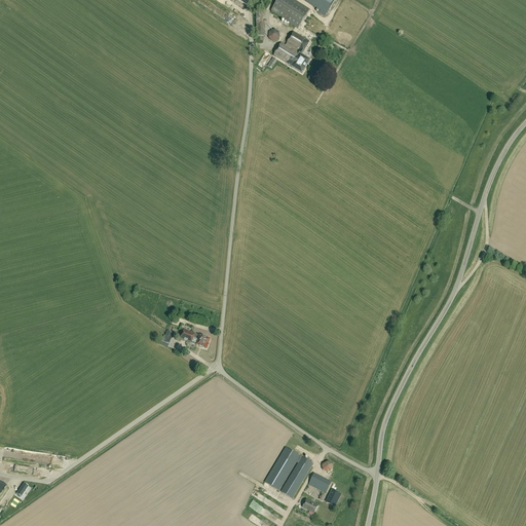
[(277,0),(271,11),(298,29),(310,9),(294,0),(277,0)]
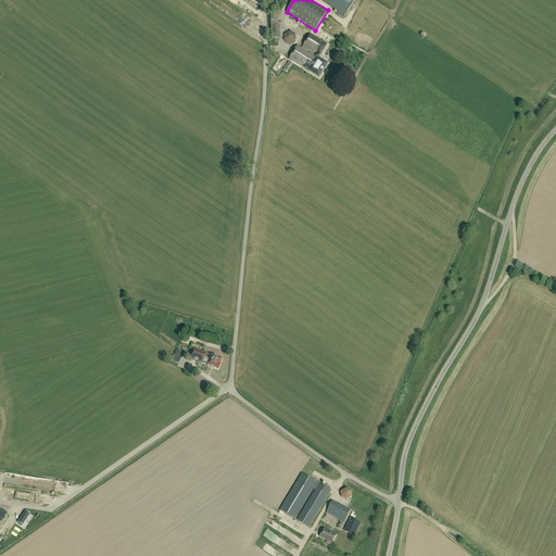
[(343,19),(354,0),(321,0),(339,11),(338,13),(338,14),(343,19)]
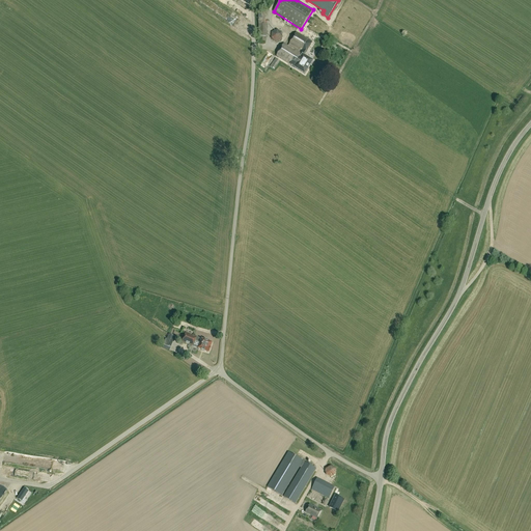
[(266,9),(258,9),(259,37),(268,36),(268,24),(266,24),(266,9)]
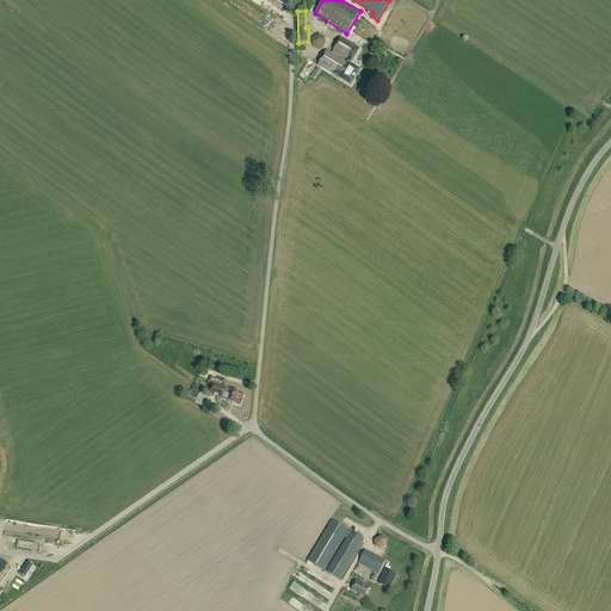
[(312,44),(318,48),(323,45),(325,38),(319,35),(313,37),(312,44)]
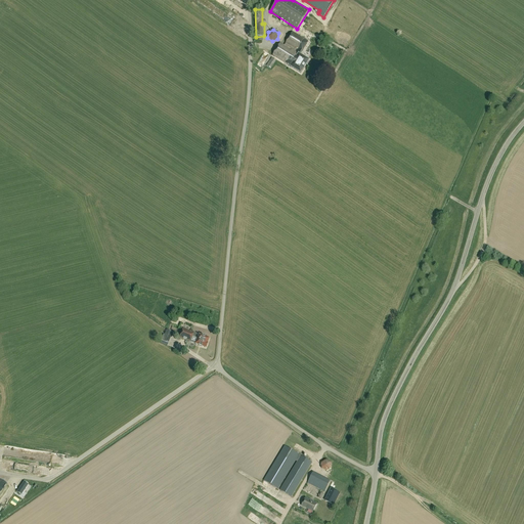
[(287,64),(291,67),(291,68),(301,74),(309,60),(301,55),(309,42),(293,32),(285,45),(280,43),(272,56),(287,64)]
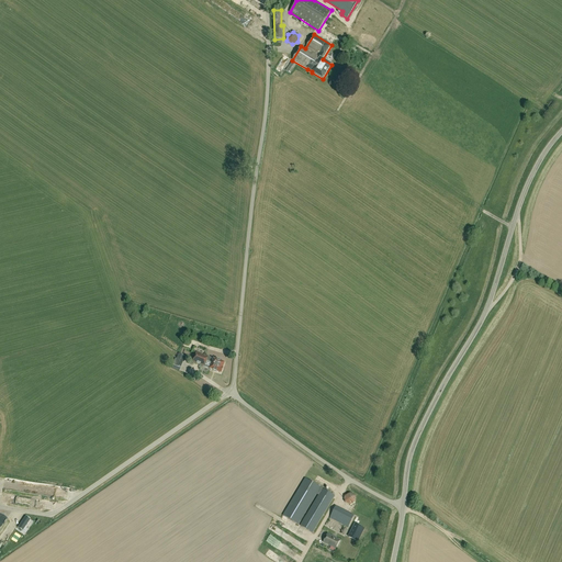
[(292,62),(285,70),(291,74),(294,67),(296,65),(292,62)]
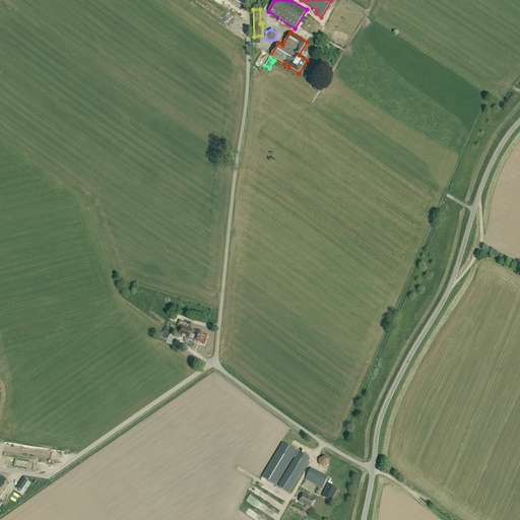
[(207,336),(197,332),(192,330),(182,326),(178,335),(189,339),(190,334),(195,336),(193,341),(203,345),(207,336)]
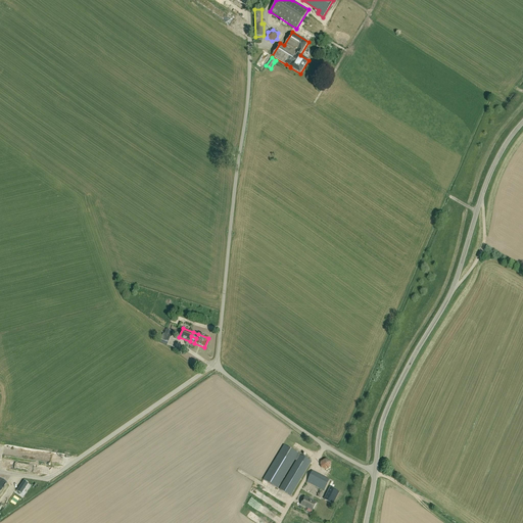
[(168,343),(172,332),(165,329),(164,334),(162,334),(160,339),(161,339),(161,340),(168,343)]
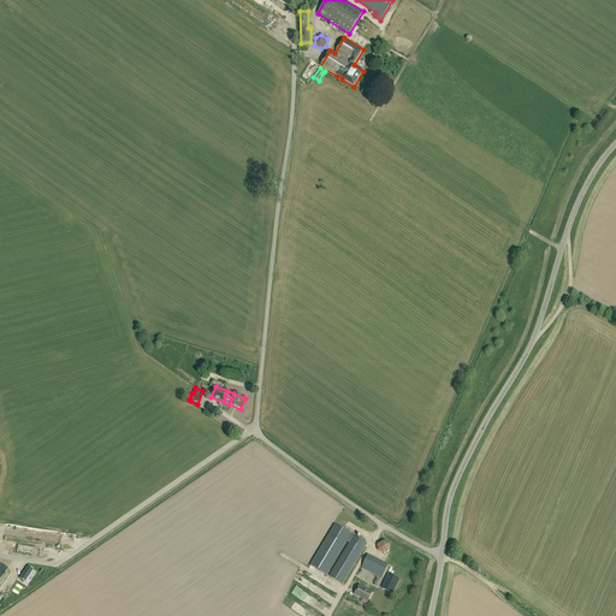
[(350,529),(354,526),(348,519),(343,523),(350,529)]
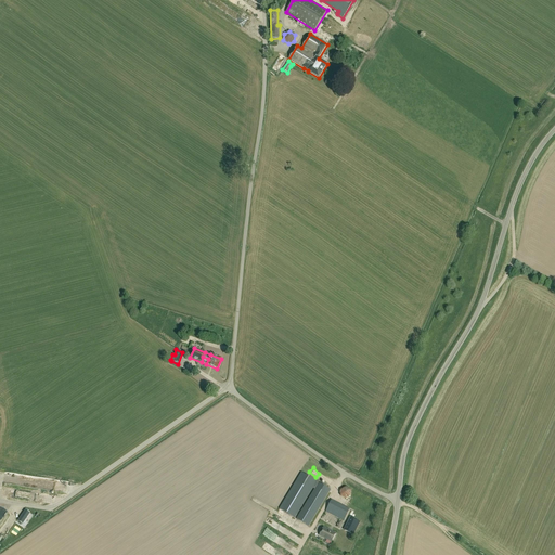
[(317,481),(301,473),(280,510),(295,518),(313,488),(314,489),(296,519),(309,527),(331,490),(319,482),(317,481)]
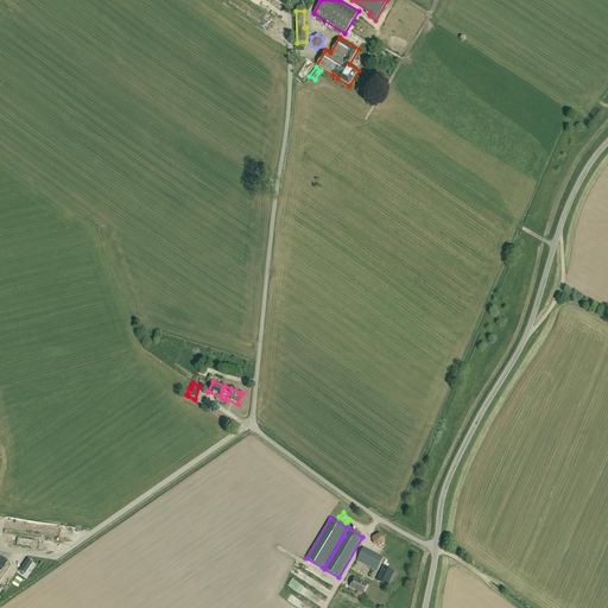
[(372,532),(372,544),(381,544),(382,533),(372,532)]
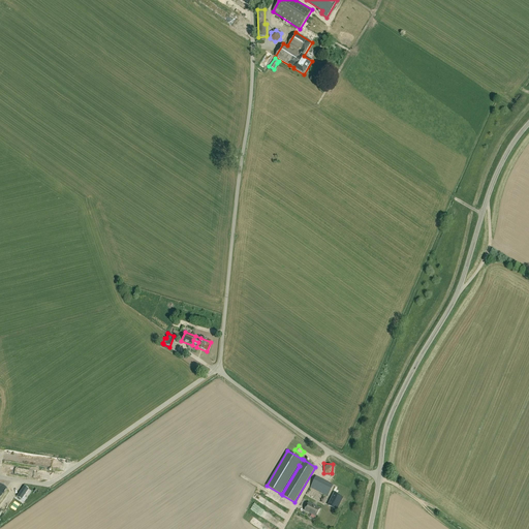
[(333,487),(315,477),(310,488),(328,496),(333,487)]
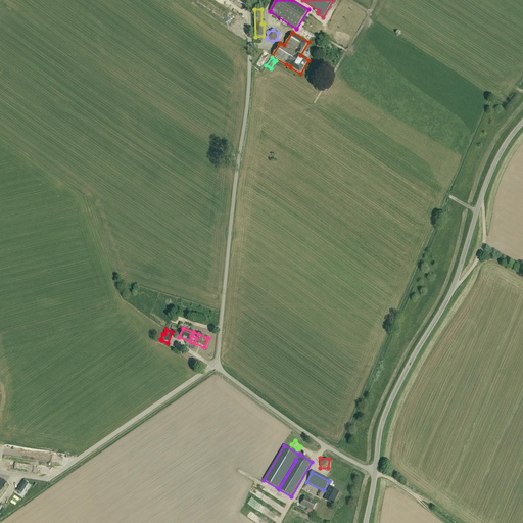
[(16,491),(20,493),(28,483),(24,481),(16,491)]
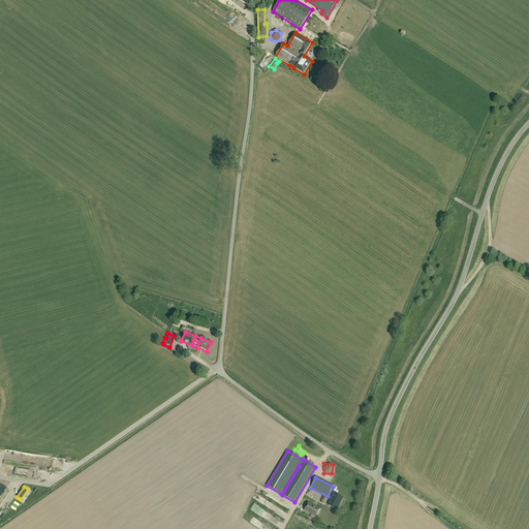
[(337,509),(343,497),(335,493),(329,505),(337,509)]
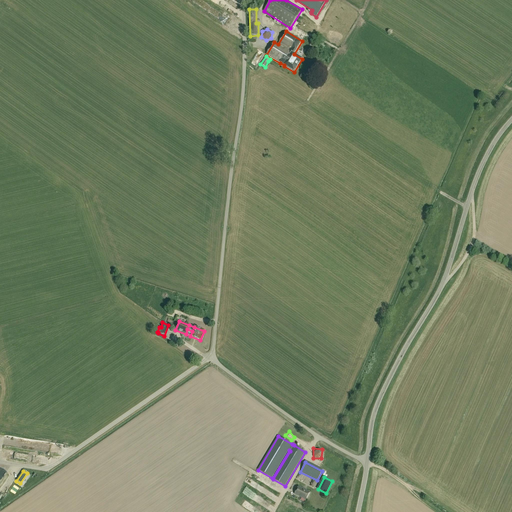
[(251,497),(254,493),(248,489),(247,490),(243,487),(241,491),(251,497)]
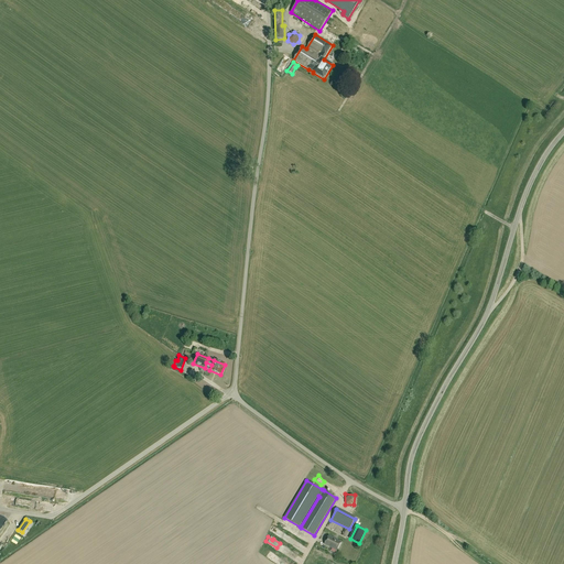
[(337,551),(342,543),(329,537),(325,544),(337,551)]
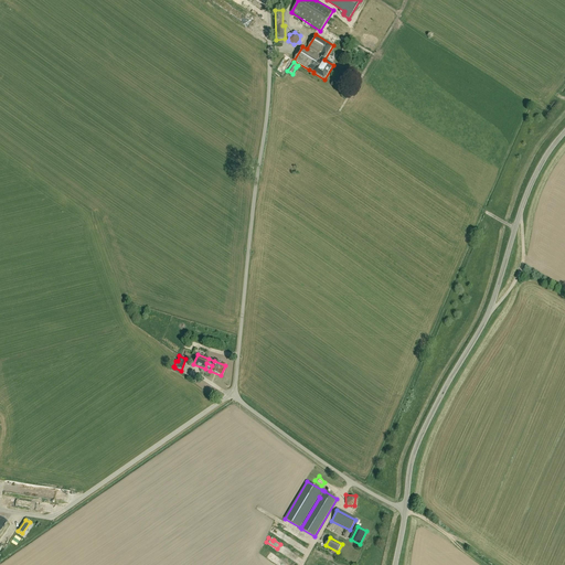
[(275,563),(279,557),(269,551),(265,556),(275,563)]
